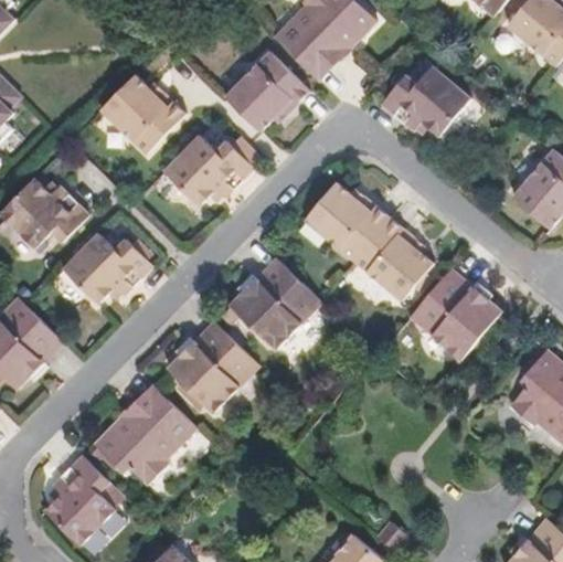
[(0,32),(14,17),(6,8),(13,0),(0,0),(0,32)]
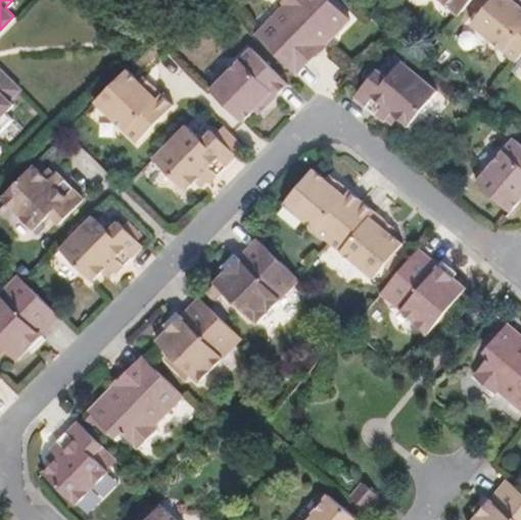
[(323,44),(347,19),(329,0),(281,0),(280,1),(282,3),(253,34),(288,67),(308,49),(304,45),(313,37),(317,38),(323,44)]
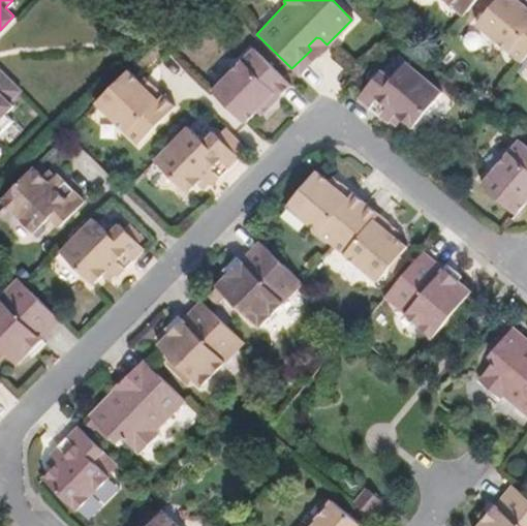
[(445,0),(462,13),(472,0),(445,0)]
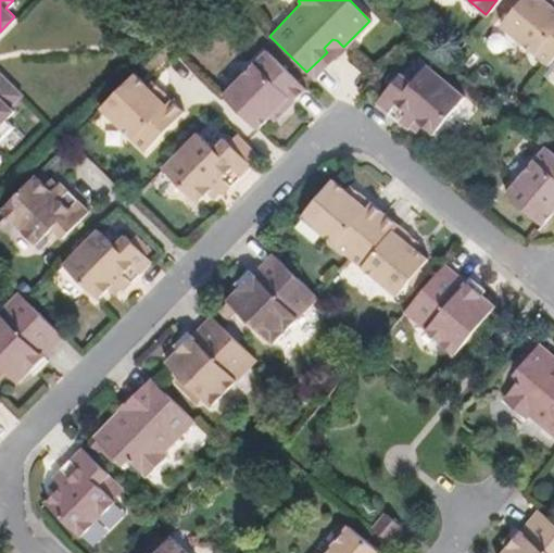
[(553,53),(553,7),(545,0),(519,0),(500,25),(546,63),(553,53)]
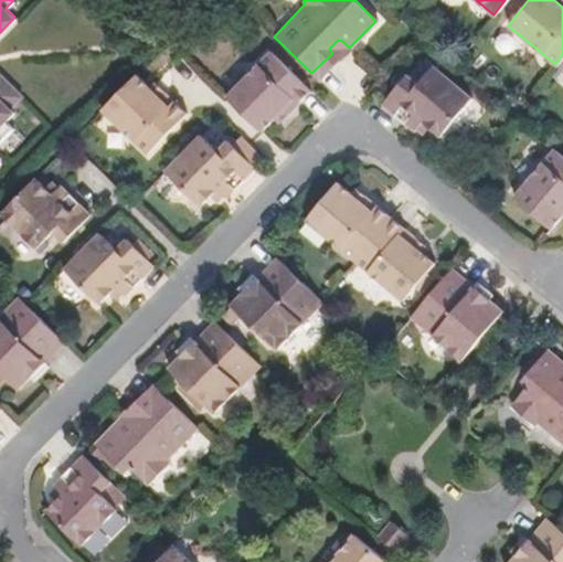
[(318,81),(349,48),(342,41),(338,40),(329,49),(332,53),(311,73),(318,81)]
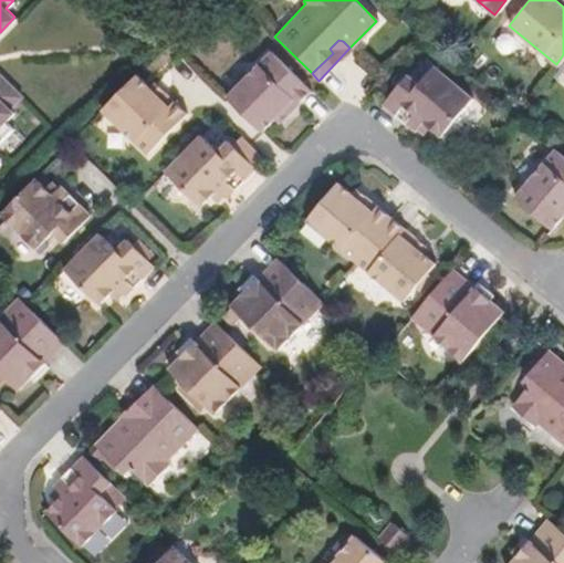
[(291,112),(311,91),(269,51),(225,96),(230,102),(261,132),(273,118),(285,106),(291,112)]
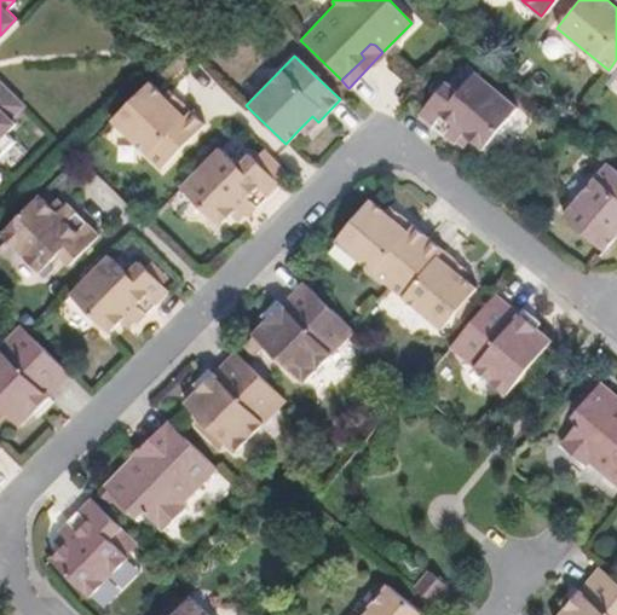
[(482,150),(518,106),(474,70),(457,91),(445,81),(417,114),(453,144),(456,139),(461,133),(468,139),(482,150)]
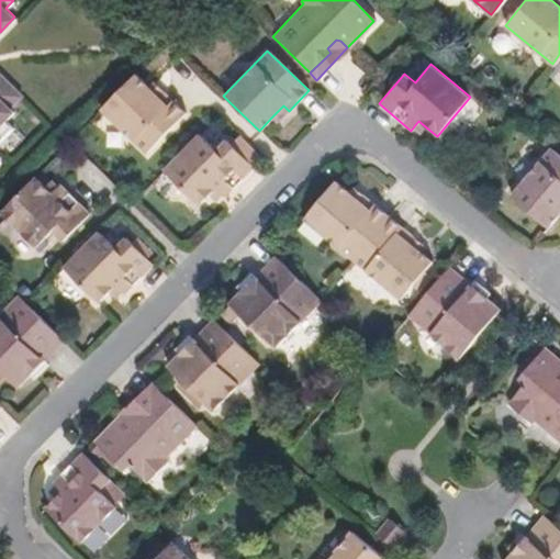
[(20,94),(0,74),(0,137),(8,131),(0,123),(12,110),(8,105),(20,94)]
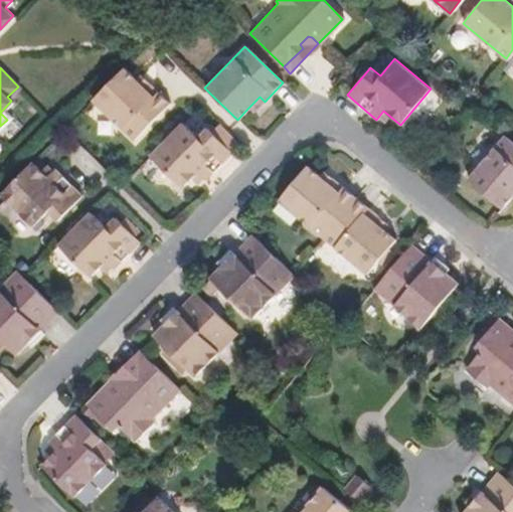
[(133,141),(170,104),(151,86),(146,91),(134,79),(122,67),(91,100),(133,141)]
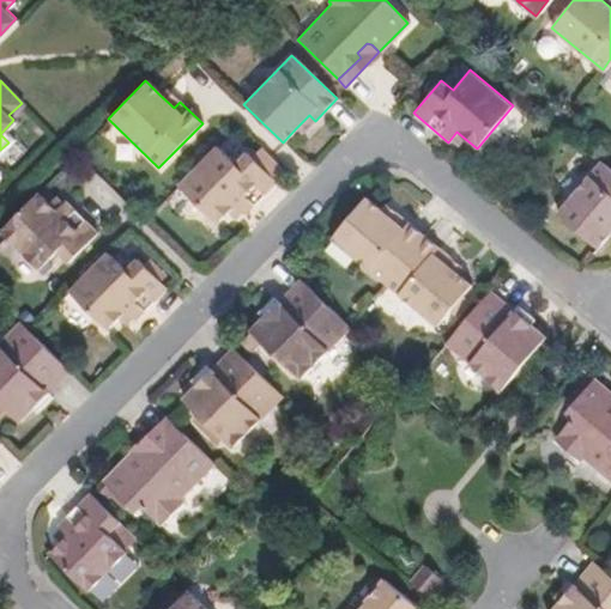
[(180,102),(165,89),(159,95),(174,108),(180,102)]
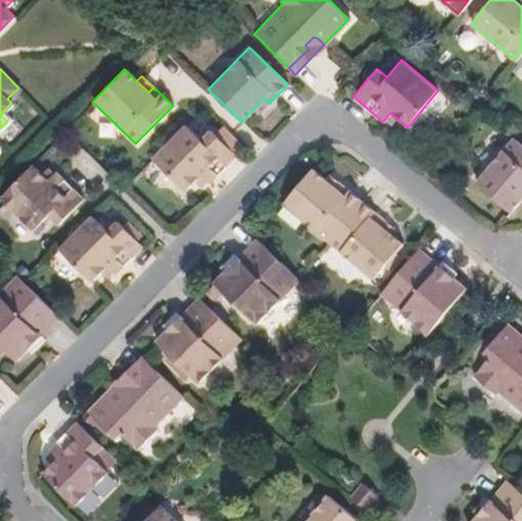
[(258,115),(269,103),(264,98),(253,110),(258,115)]
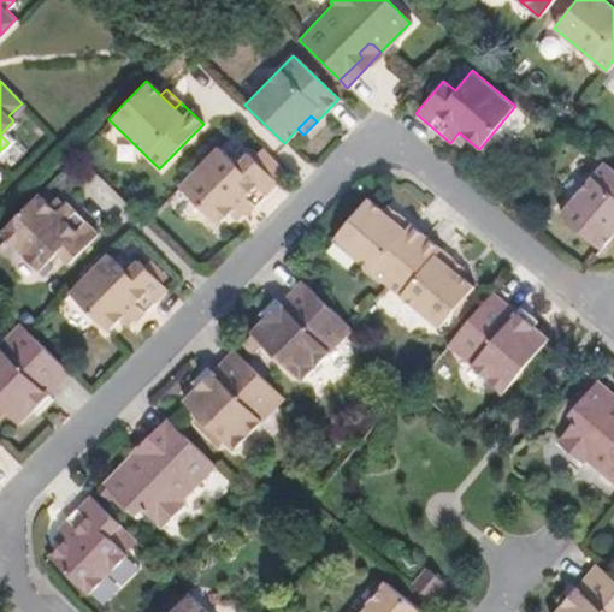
[(461,144),(466,138),(459,132),(454,138),(461,144)]
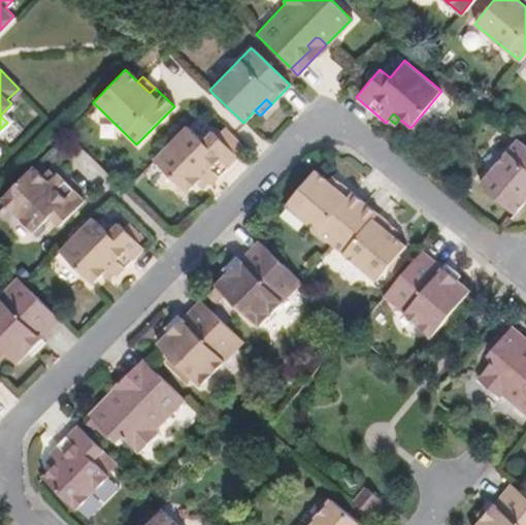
[(209,185),(238,157),(233,151),(241,142),(224,125),(215,133),(211,130),(201,139),(186,125),(153,159),(187,193),(195,183),(201,176),(207,182),(209,185)]
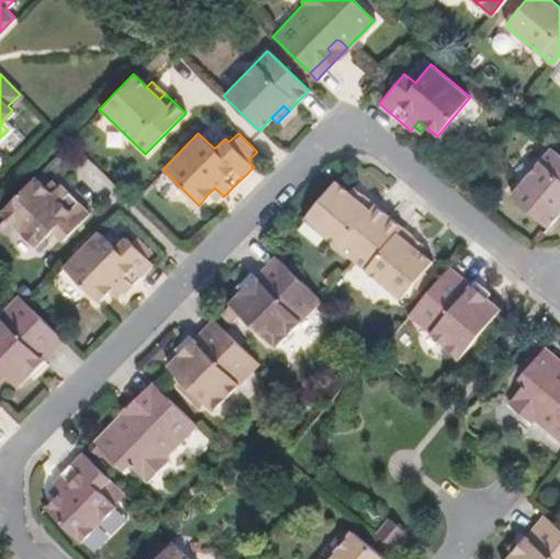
[(559,156),(550,148),(508,197),(547,228),(559,214),(559,212),(559,156)]
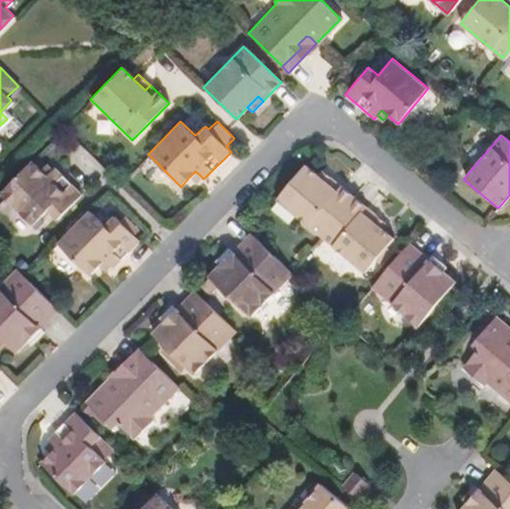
[(55,219),(81,194),(54,167),(44,176),(29,161),(0,191),(0,195),(30,225),(46,210),(55,219)]
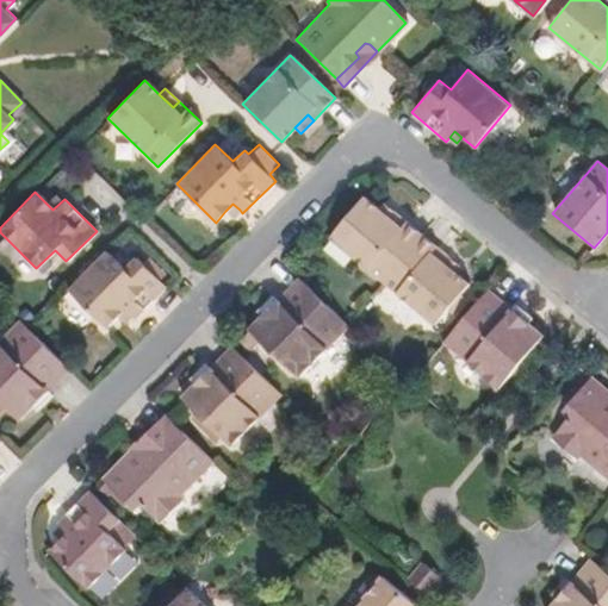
[(380,279),(419,233),(396,213),(390,219),(377,207),(363,195),(329,235),(380,279)]
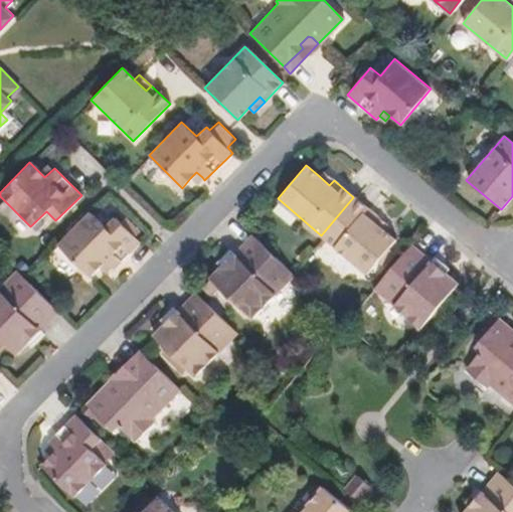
[(334,180),(323,170),(318,175),(329,185),(334,180)]
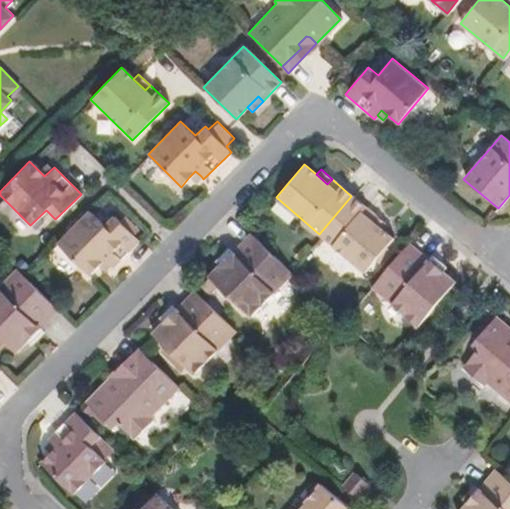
[(195,182),(201,176),(195,171),(189,177),(195,182)]
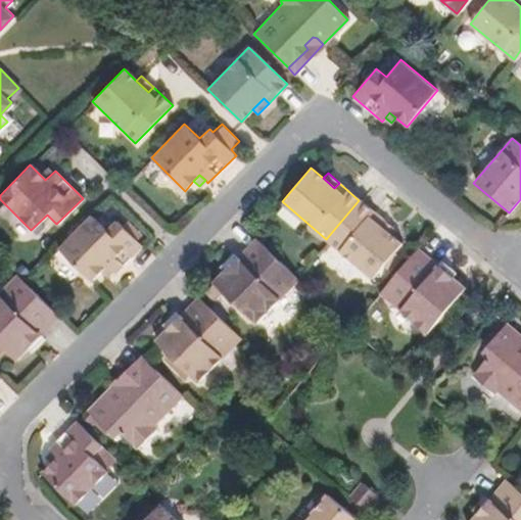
[(388,232),(376,222),(380,218),(359,200),(326,239),(371,277),(401,243),(388,232)]
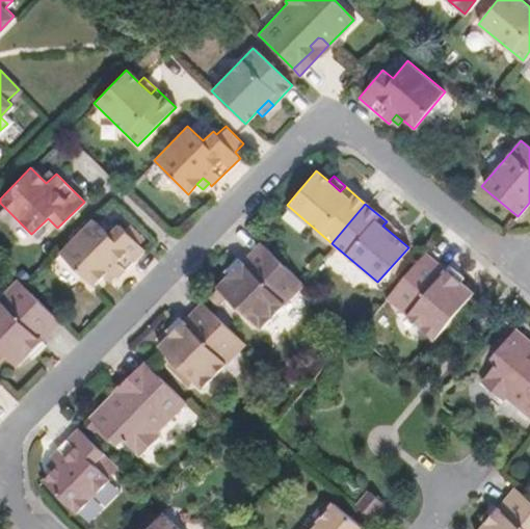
[(124,229),(118,222),(108,234),(93,218),(59,252),(93,286),(103,275),(108,269),(114,275),(116,279),(144,248),(139,243),(124,229)]
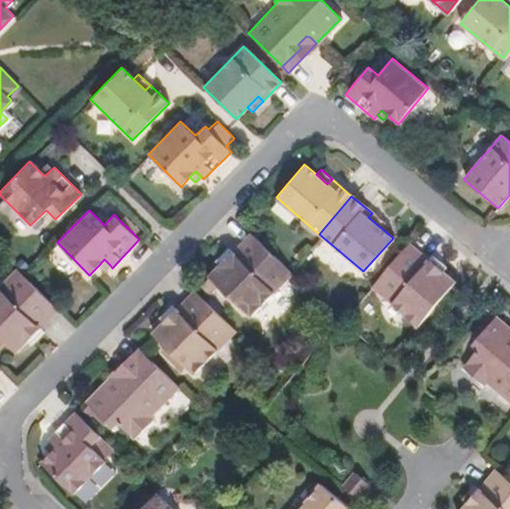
[(384,222),(372,213),(368,217),(380,227),(384,222)]
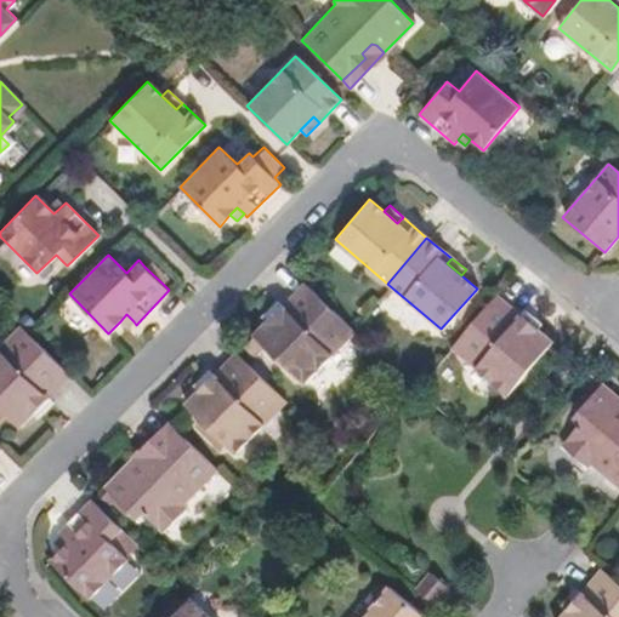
[(168,278),(151,261),(145,267),(163,284),(168,278)]
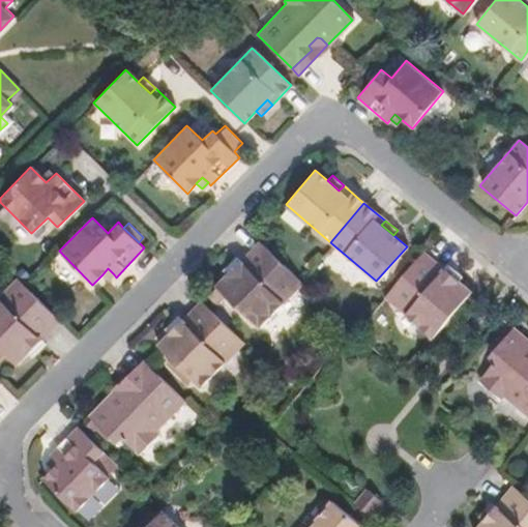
[(258,328),(301,283),(299,281),(259,240),(238,261),(244,266),(233,276),(228,272),(215,285),(215,286),(226,295),(258,328)]
